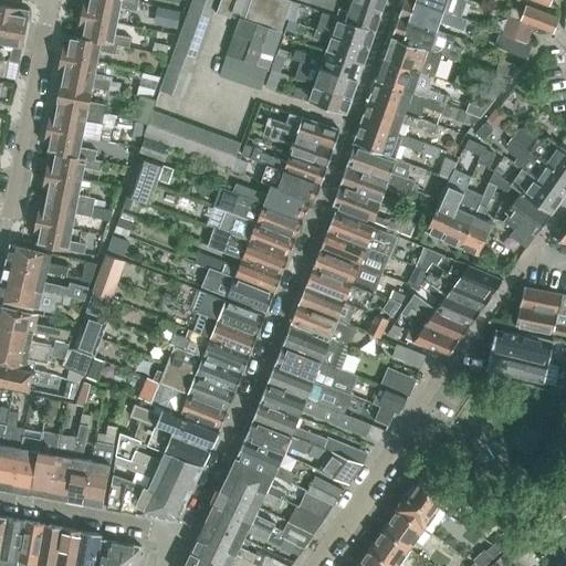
[(136,11),(138,1),(133,0),(90,0),(90,3),(83,2),(82,9),(96,11),(95,17),(104,18),(103,23),(116,25),(121,8),(136,11)]
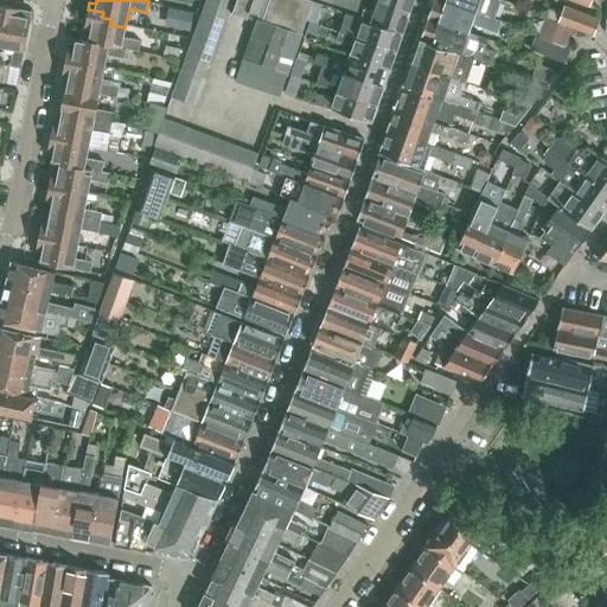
[(205,0),(205,2),(229,12),(232,0),(205,0)]
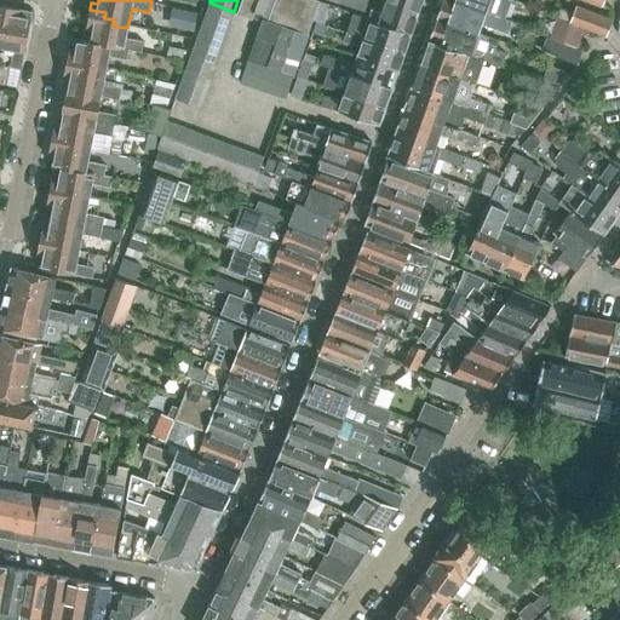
[(241,0),(236,13),(248,17),(250,18),(253,11),(254,11),(264,15),(269,0),(241,0)]
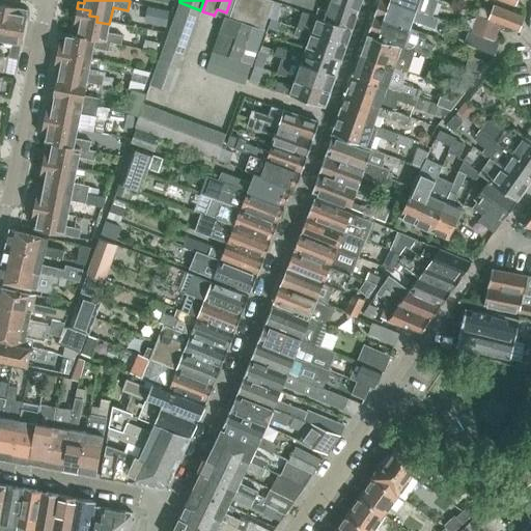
[(269,0),(234,0),(228,18),(263,30),(270,12),(273,1),(269,0)]
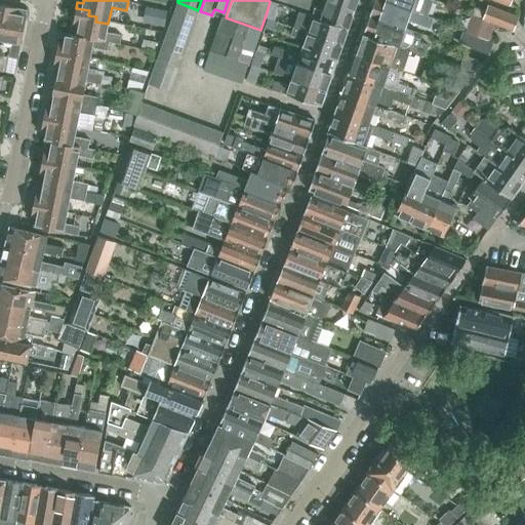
[(288,0),(288,3),(309,9),(311,0),(288,0)]
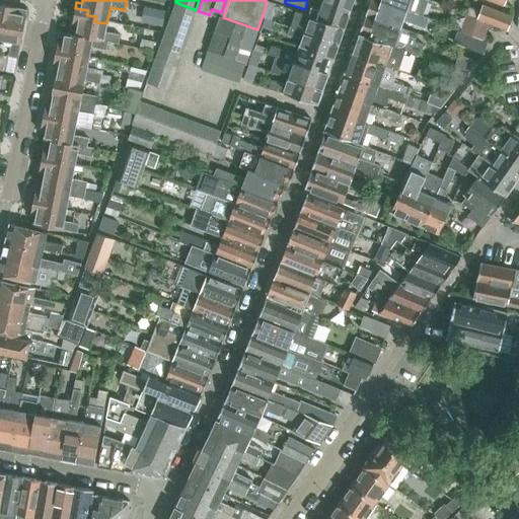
[(322,0),(322,1),(350,10),(353,0),(322,0)]
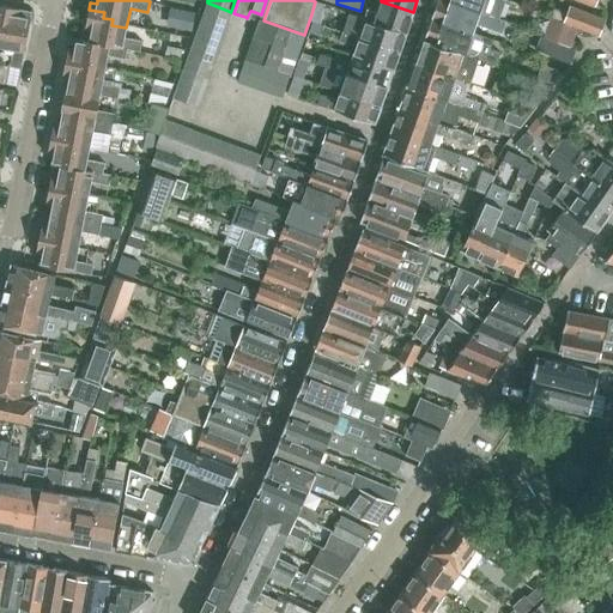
[(445,0),(437,0),(431,18),(473,32),(475,23),(503,32),(507,22),(502,19),(445,0)]
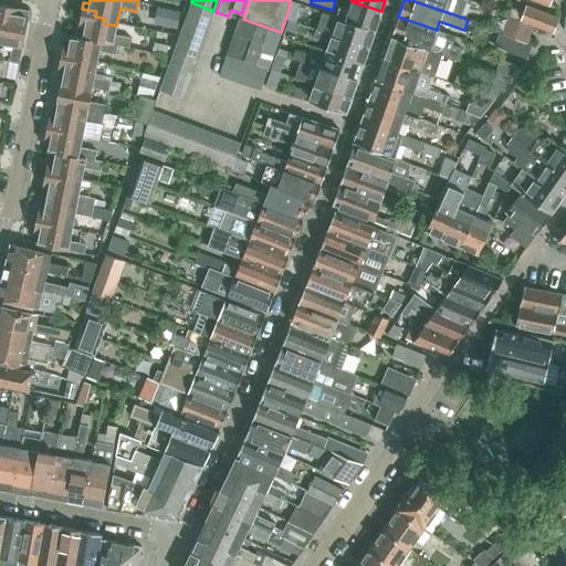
[(411,0),(463,18),(465,9),(447,2),(447,0),(411,0)]
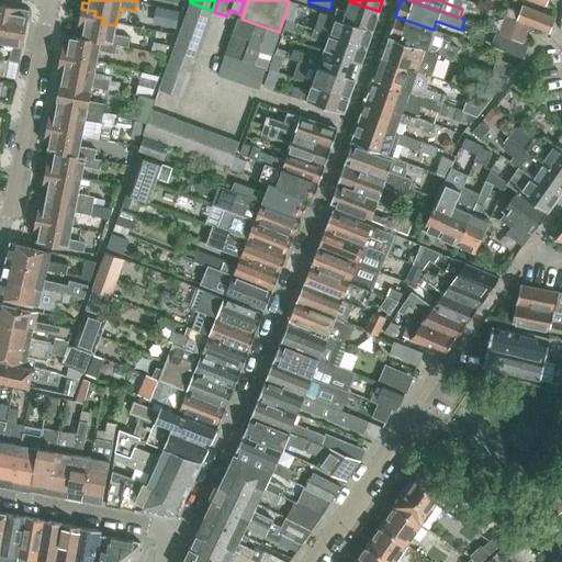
[(301,6),(289,1),(285,13),(296,18),(301,6)]
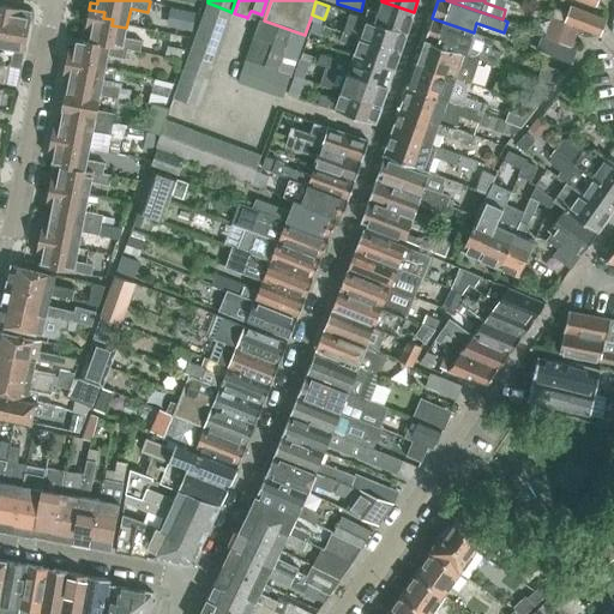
[(365,18),(407,32),(414,12),(381,1),(378,11),(368,8),(365,18)]
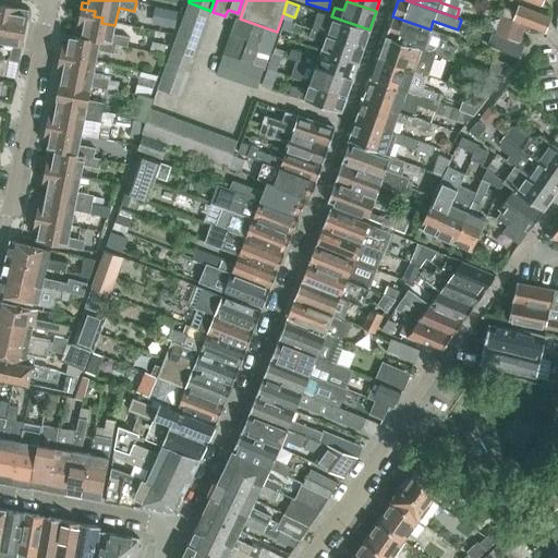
[(189,2),(184,13),(207,22),(210,11),(189,2)]
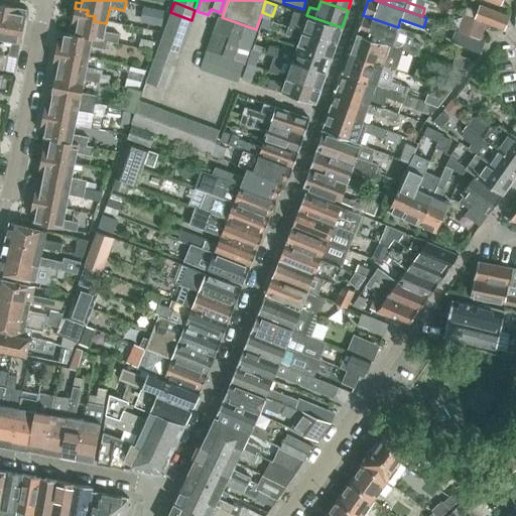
[(0,39),(20,44),(27,10),(6,5),(0,33),(0,39)]
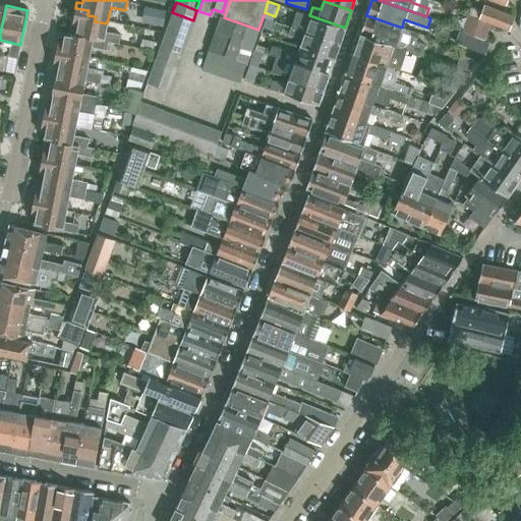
[(481,11),(470,7),(467,14),(509,31),(515,16),(484,5),(481,11)]
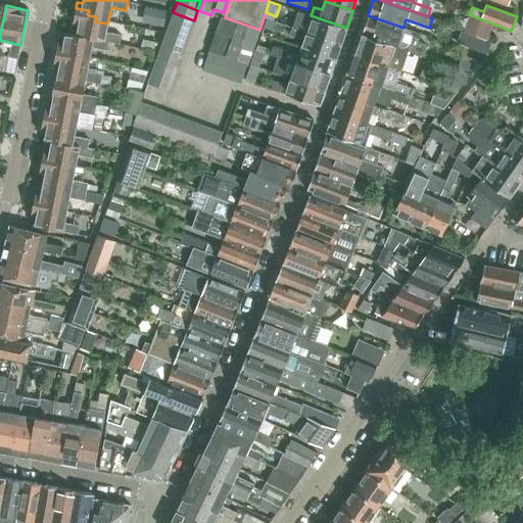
[(89,10),(76,8),(73,24),(79,25),(77,35),(108,41),(120,43),(122,35),(106,32),(107,24),(95,21),(96,16),(88,15),(89,10)]
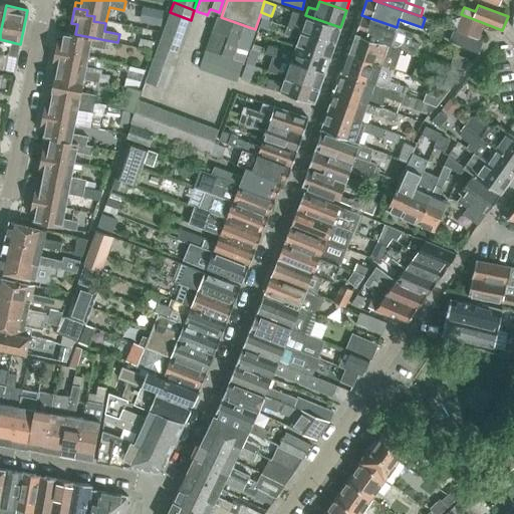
[(293,11),(287,26),(335,43),(340,27),(305,15),(293,11)]
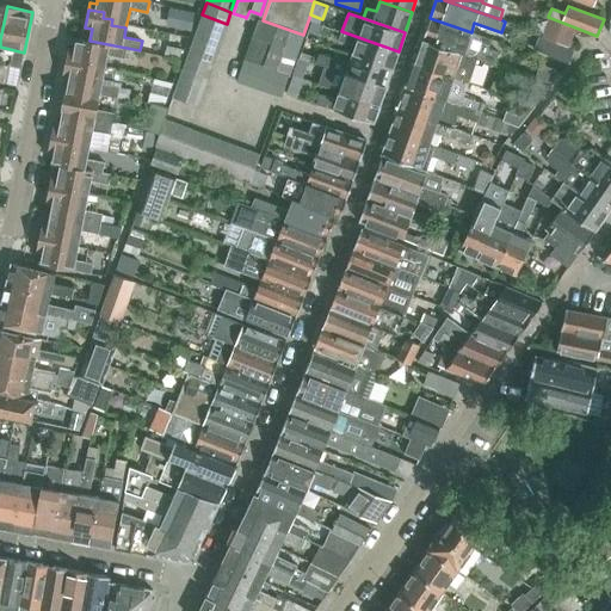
[(202,14),(198,26),(222,35),(227,24),(202,14)]
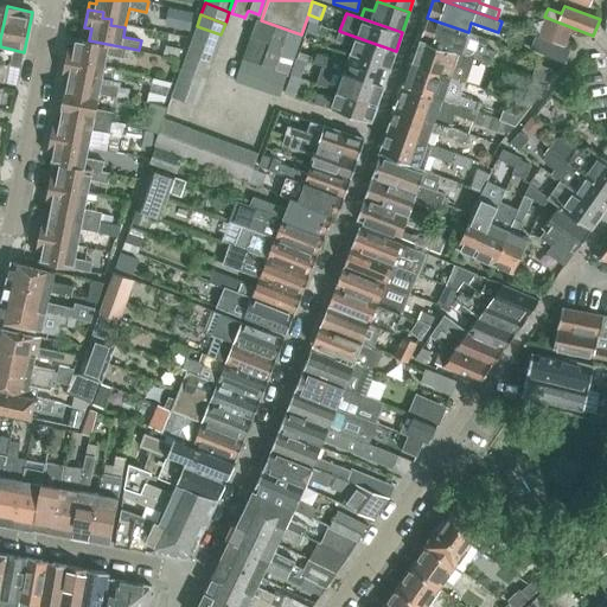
[(468,32),(427,18),(420,38),(490,63),(494,51),(484,48),(487,39),(468,32)]
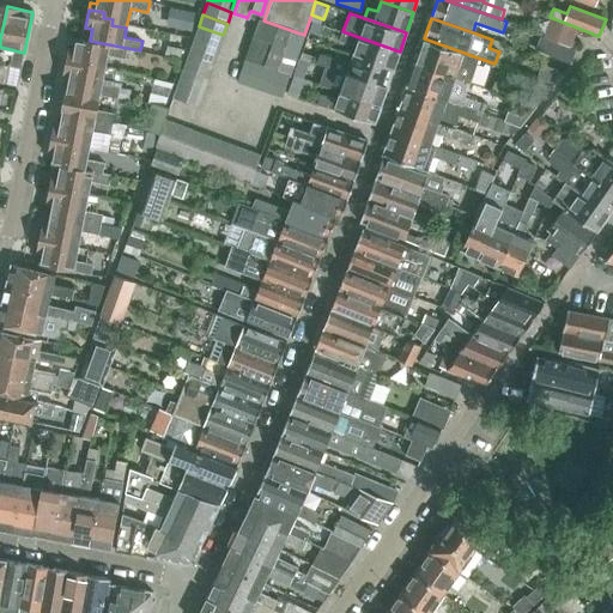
[(263,20),(259,19),(254,35),(275,43),(268,67),(279,71),(291,74),(304,35),(263,20)]
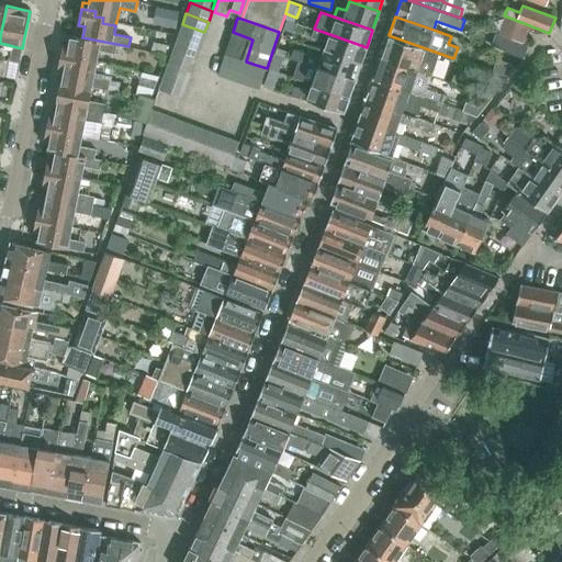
[(528,26),(514,21),(507,37),(523,43),(528,26)]
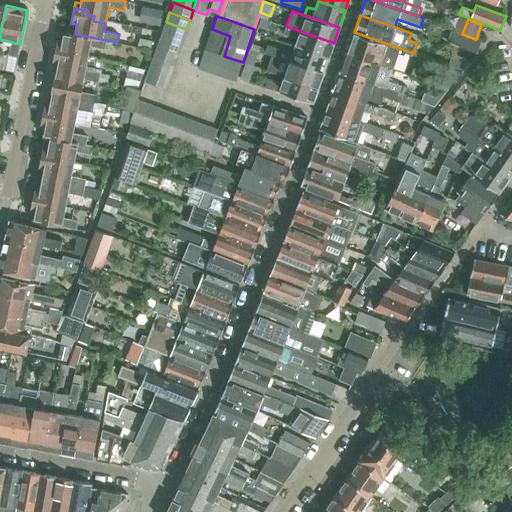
[(166,22),(162,32),(183,39),(186,29),(166,22)]
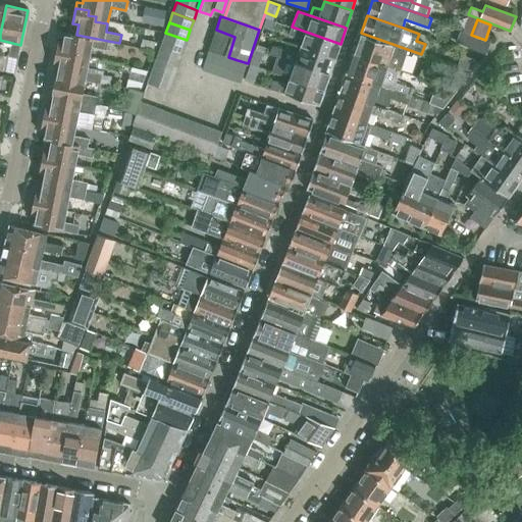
[(302,41),(300,47),(334,59),(341,44),(292,27),(289,37),(292,38),(302,41)]
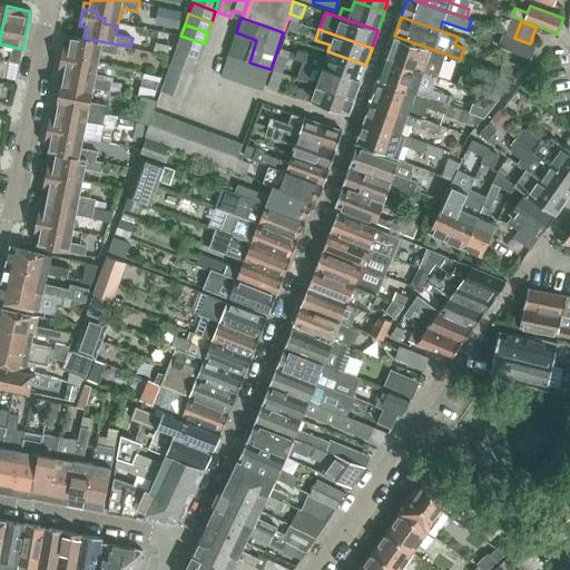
[(256,40),(236,32),(232,43),(253,51),(256,40)]
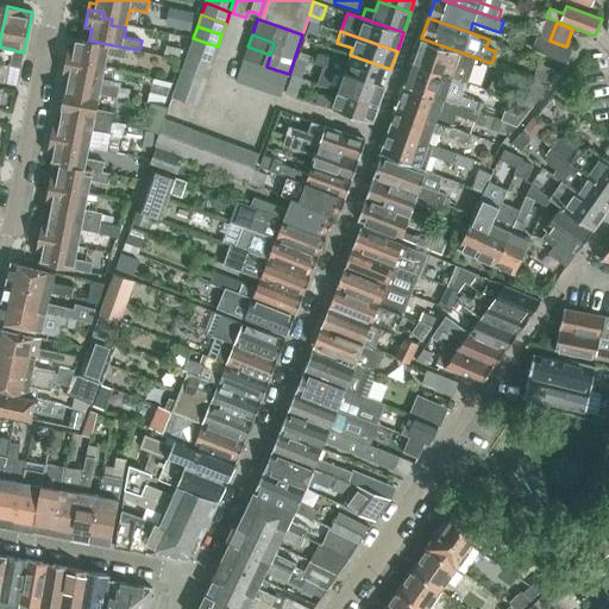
[(567,62),(572,50),(571,50),(537,36),(532,49),(564,62),(569,64),(569,63),(567,62)]
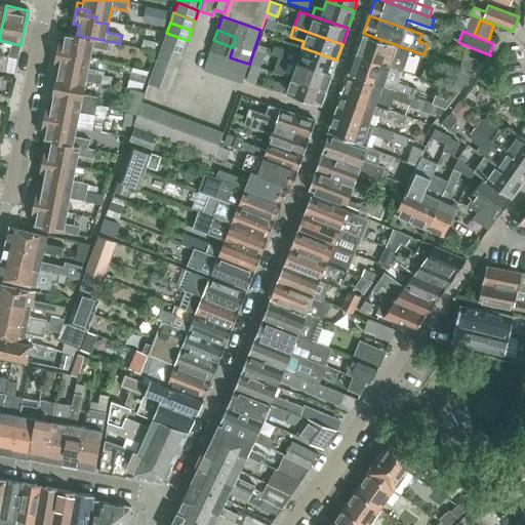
[(58,42),(55,57),(68,61),(69,55),(77,57),(78,52),(90,55),(92,47),(108,50),(109,41),(77,35),(66,33),(64,43),(58,42)]
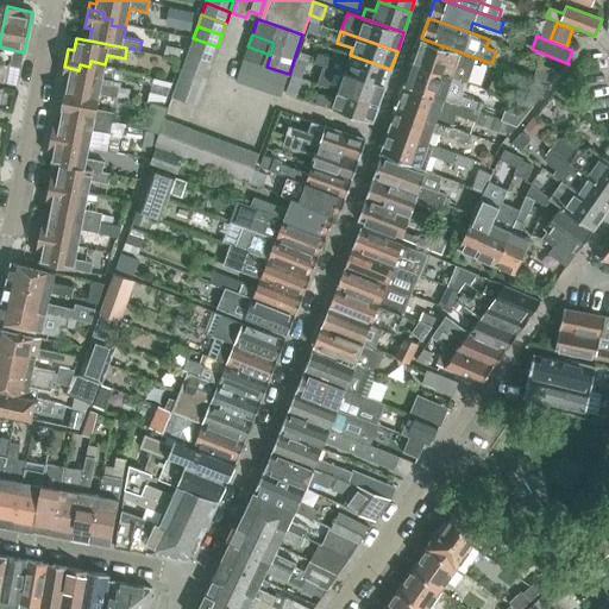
[(193,38),(188,50),(213,58),(218,46),(193,38)]
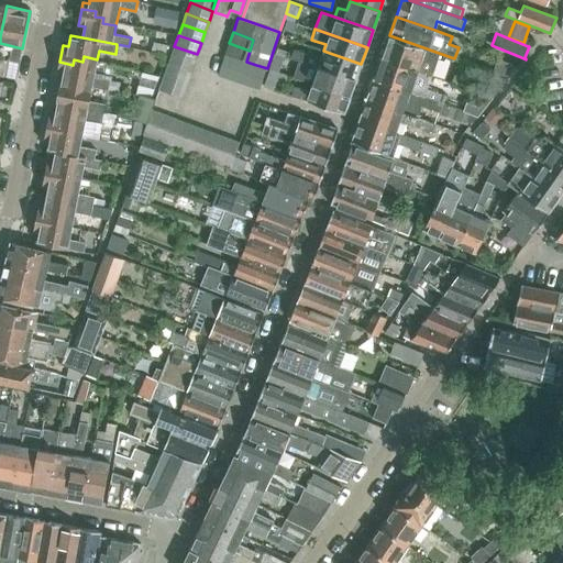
[(439,55),(389,36),(382,58),(431,76),(432,72),(435,64),(439,55)]
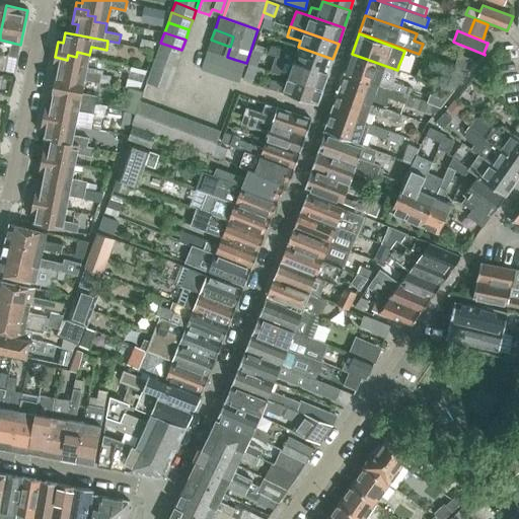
[(230,47),(211,40),(208,50),(217,53),(227,57),(230,47)]
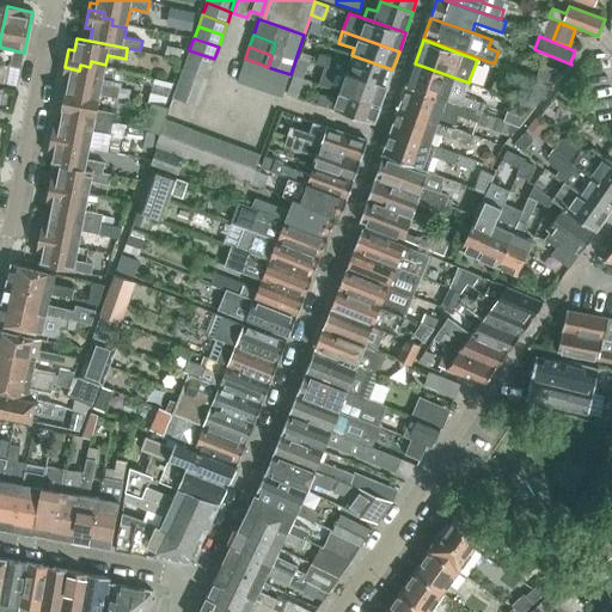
[(189,50),(185,62),(210,72),(214,59),(189,50)]
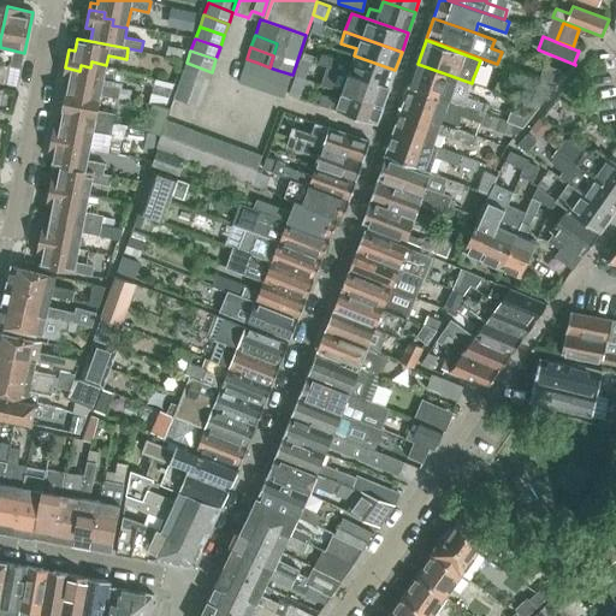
[(318,64),(326,67),(389,88),(395,70),(354,55),(351,64),(339,60),(321,54),(318,64)]
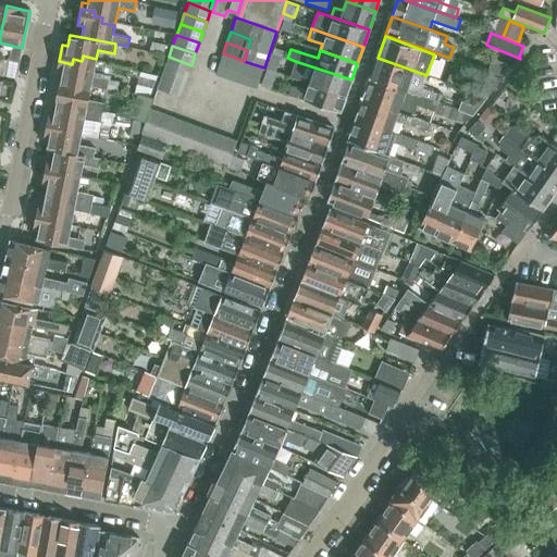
[(233,57),(223,53),(215,74),(226,77),(233,57)]
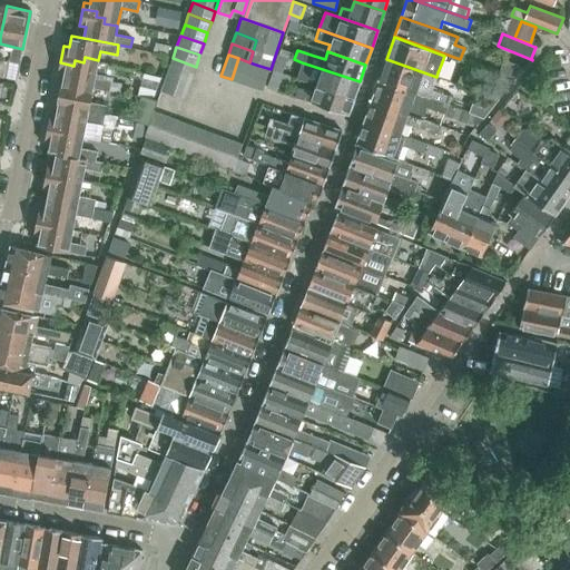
[(290,58),(279,55),(274,70),(284,74),(290,58)]
